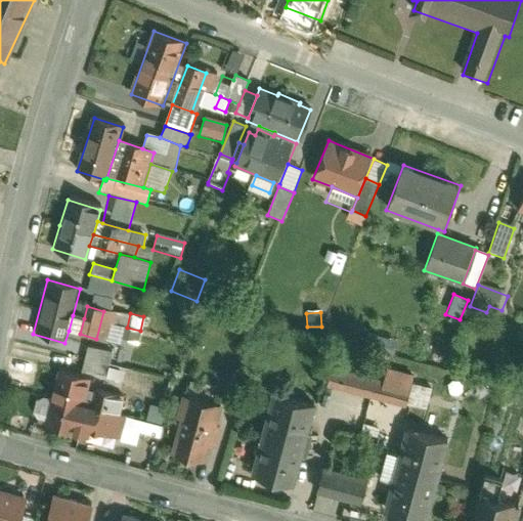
[(84,318),(73,315),(69,331),(80,334),(84,318)]
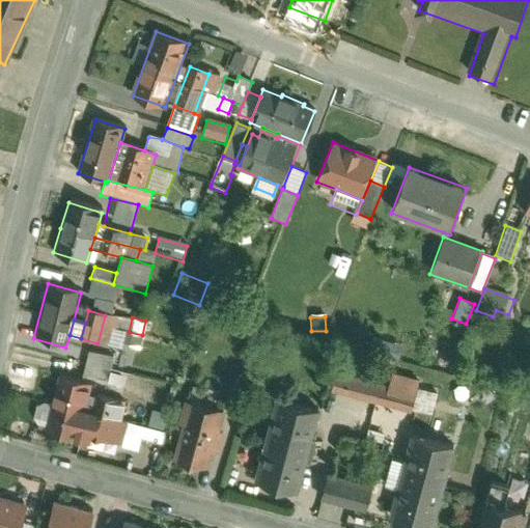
[(139,349),(142,335),(129,332),(116,330),(113,342),(139,349)]
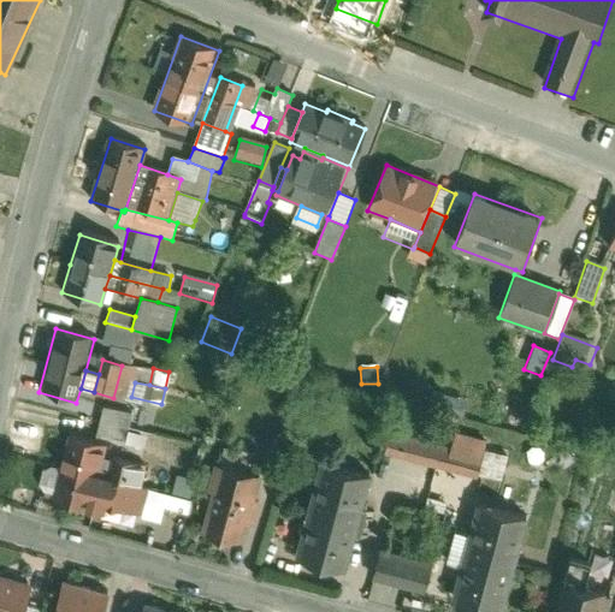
[(100,409),(92,438),(125,446),(130,429),(134,419),(100,409)]
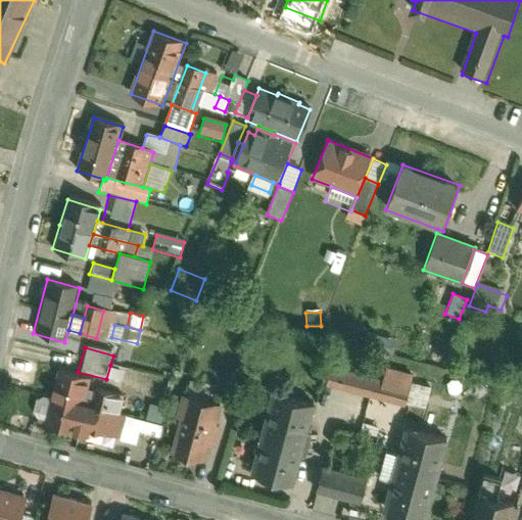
[(232,369),(233,367),(238,368),(242,357),(233,353),(229,368),(232,369)]
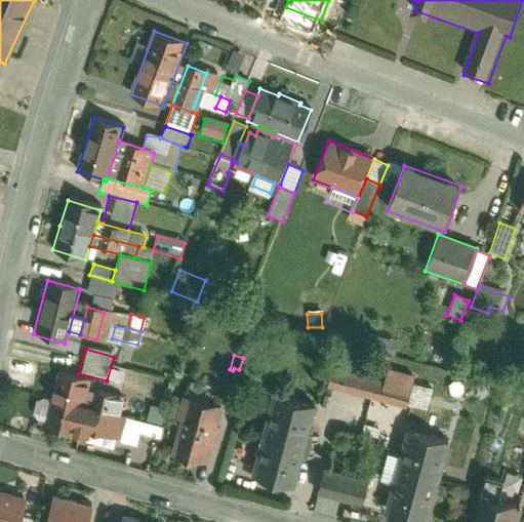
[(332,366),(327,386),(406,408),(406,407),(412,385),(413,377),(388,369),(385,380),(332,366)]
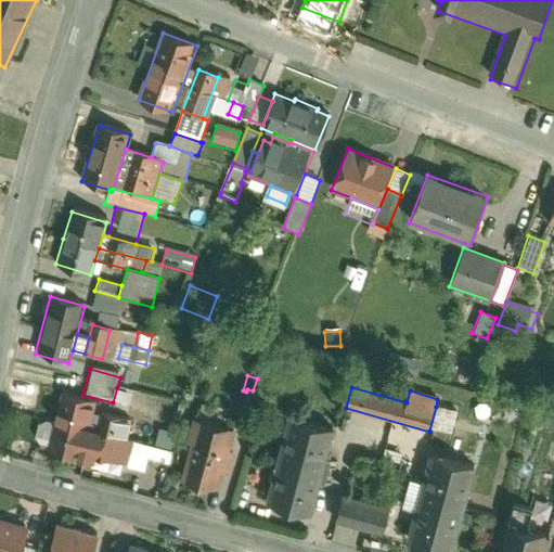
[(246,392),(244,400),(256,403),(258,405),(261,394),(253,390),(247,389),(246,392)]
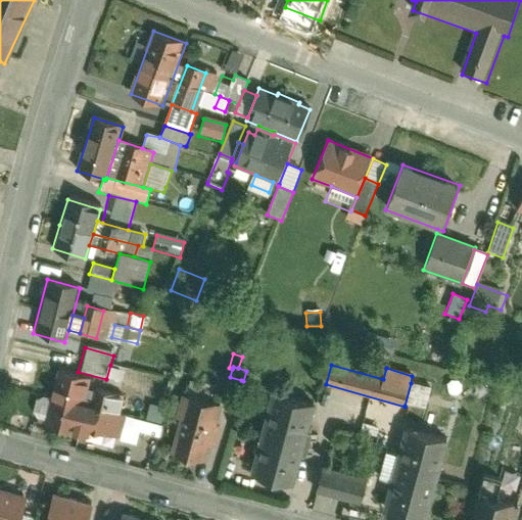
[(87,379),(55,372),(49,400),(44,420),(42,427),(88,438),(89,433),(101,436),(110,397),(110,395),(96,391),(92,409),(81,406),(87,379)]
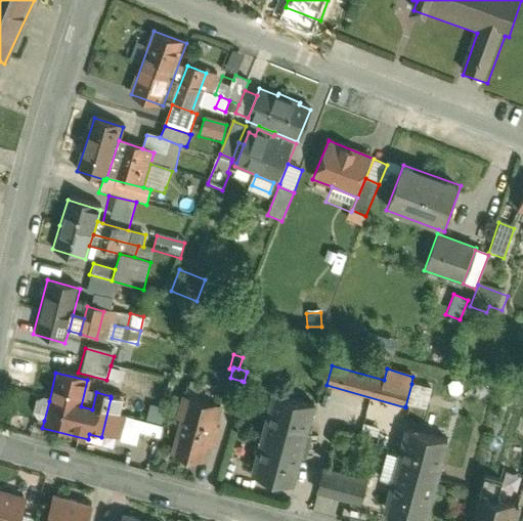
[(242,381),(230,378),(224,398),(235,401),(242,381)]
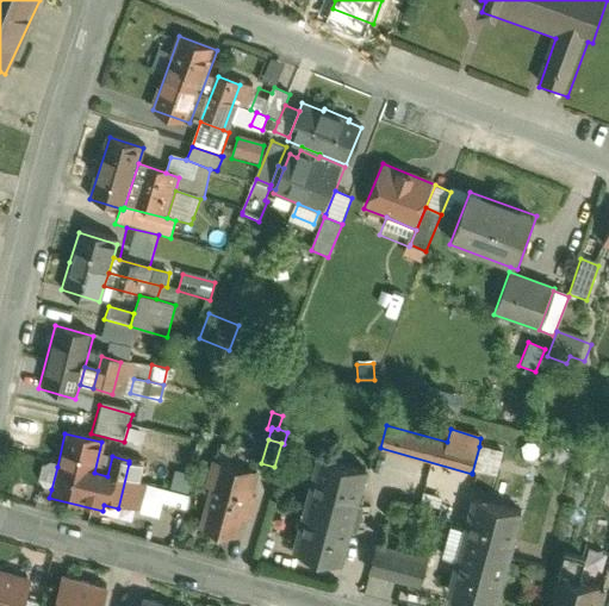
[(221,443),(216,461),(227,464),(232,447),(221,443)]
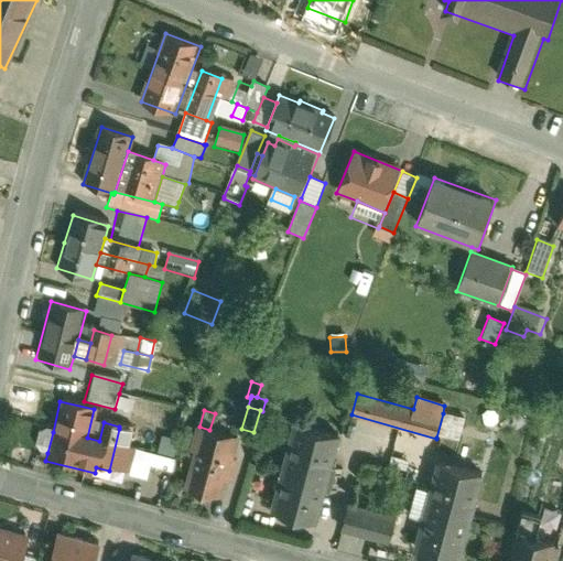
[(443,413),(436,438),(459,444),(465,420),(443,413)]
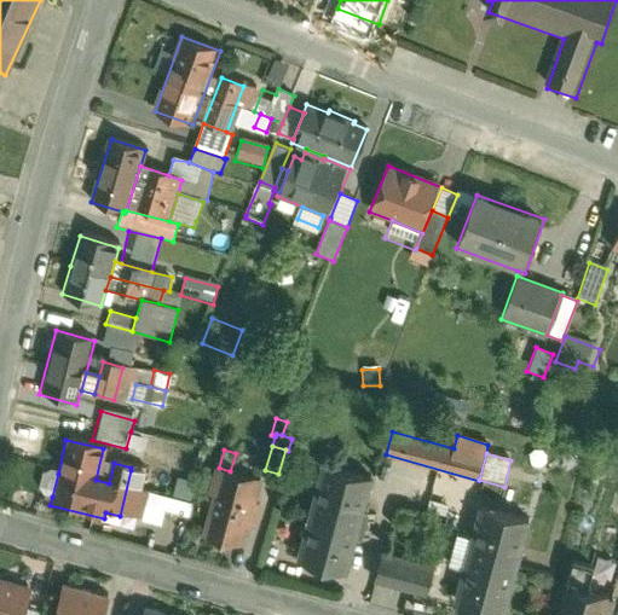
[(376,477),(322,463),(296,561),(351,575),(376,477)]
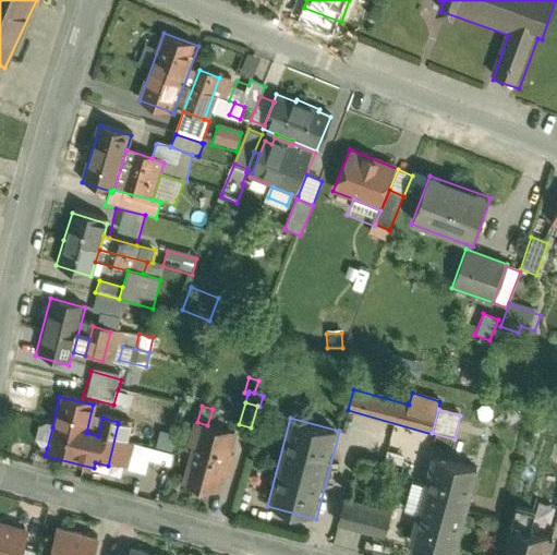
[(207,425),(197,422),(181,483),(217,493),(234,433),(207,425)]
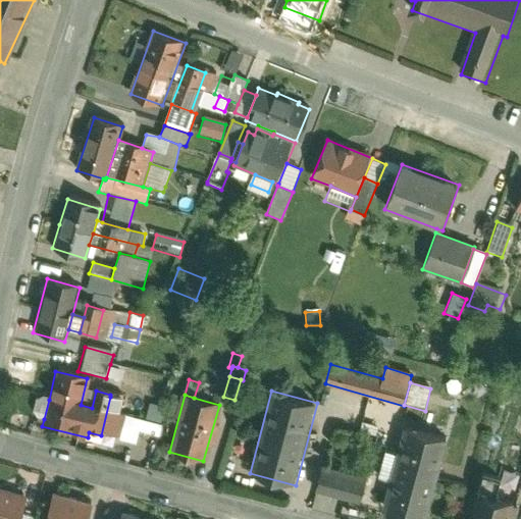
[(44,419),(49,400),(35,396),(32,416),(44,419)]
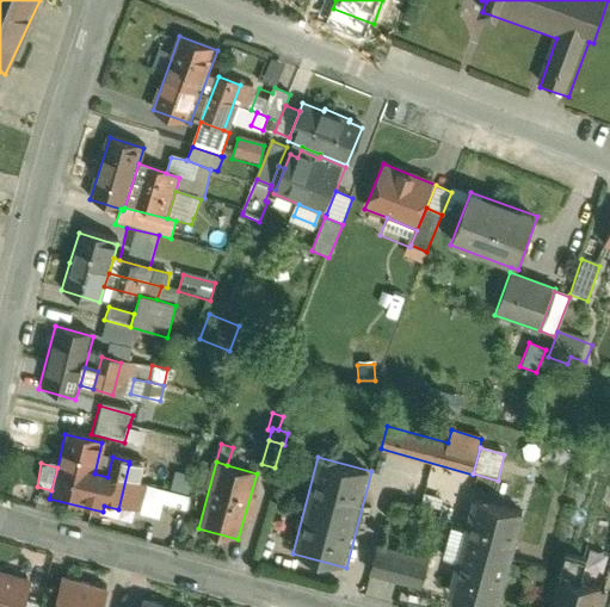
[(143,469),(129,464),(118,509),(140,514),(147,487),(139,483),(143,469)]
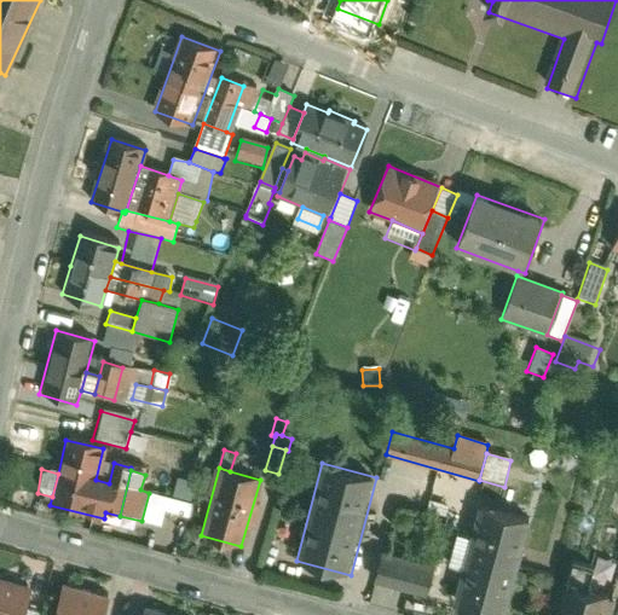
[(192,505),(149,493),(142,521),(161,527),(166,511),(188,517),(192,505)]
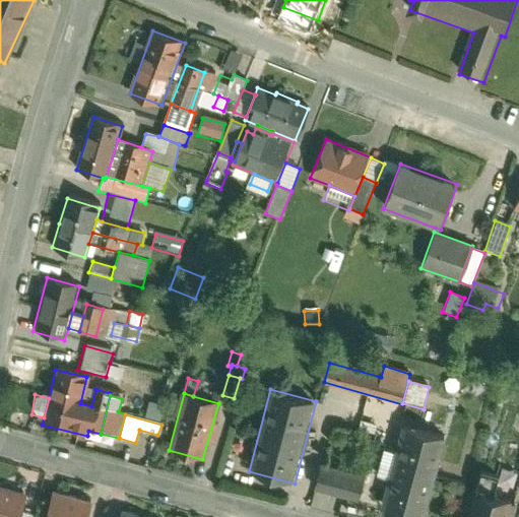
[(407,416),(404,427),(424,433),(427,423),(407,416)]
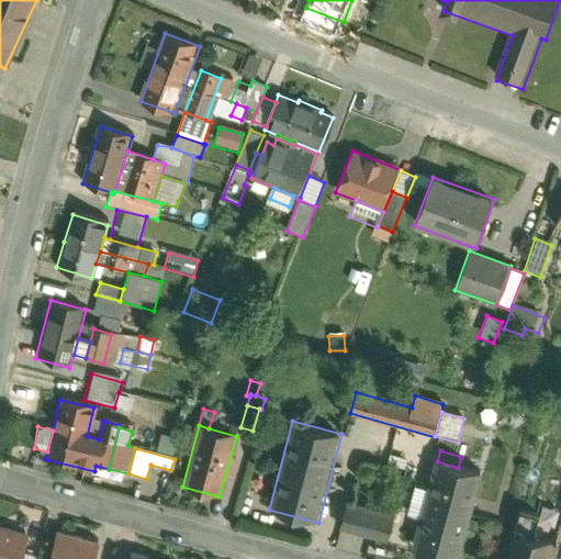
[(458,468),(437,461),(429,489),(421,518),(413,546),(455,558),(458,558),(482,474),(458,468)]
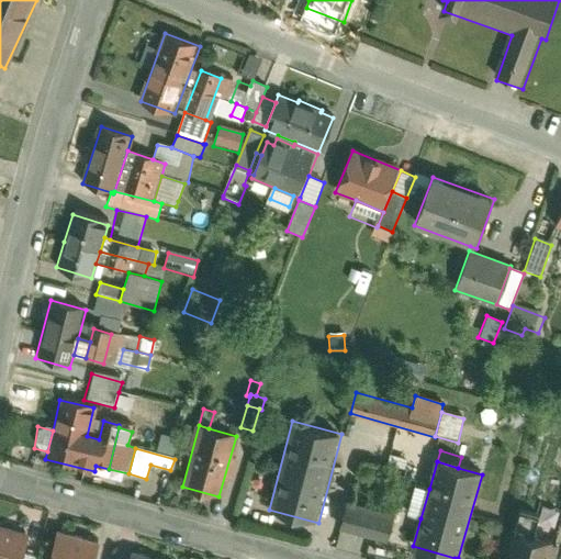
[(421,518),(429,489),(414,484),(405,514),(421,518)]
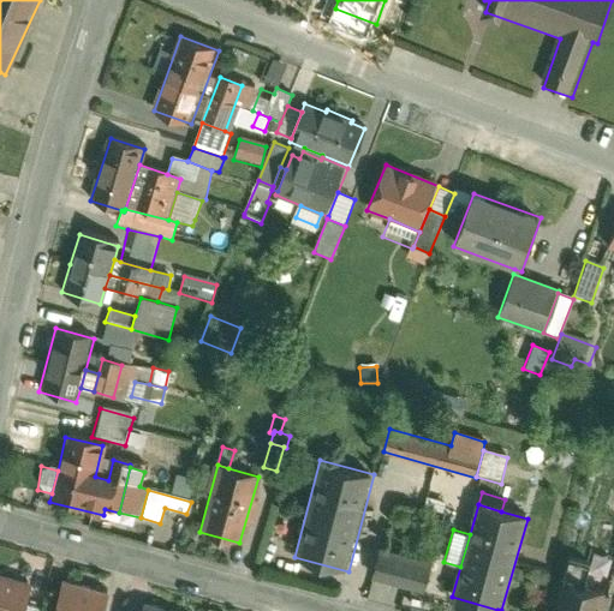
[(379,546),(370,577),(423,592),(431,562),(379,546)]
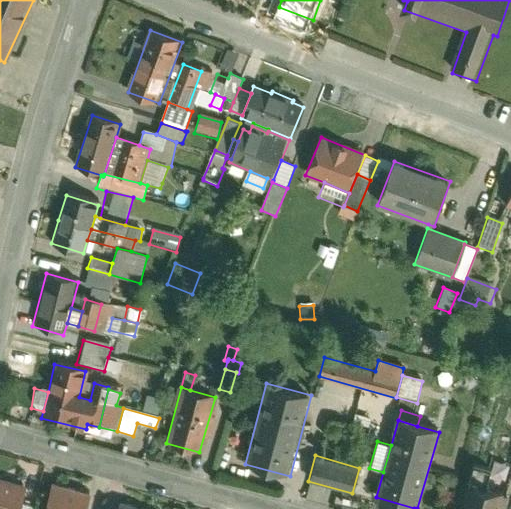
[(468,483),(487,488),(492,469),(473,464),(468,483)]
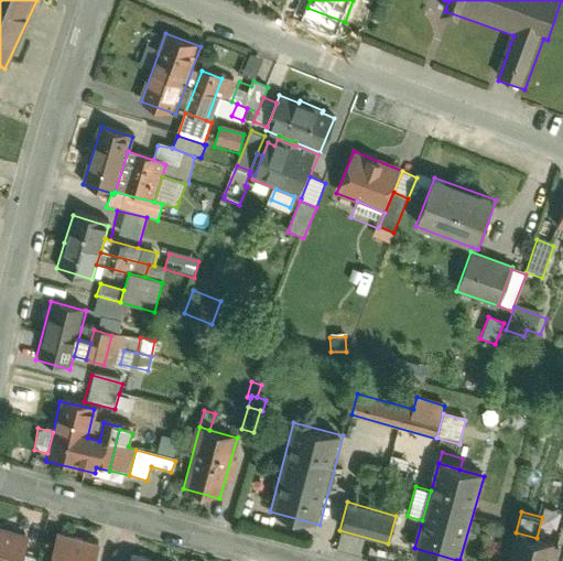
[(20,560),(26,540),(0,531),(0,560),(20,560)]
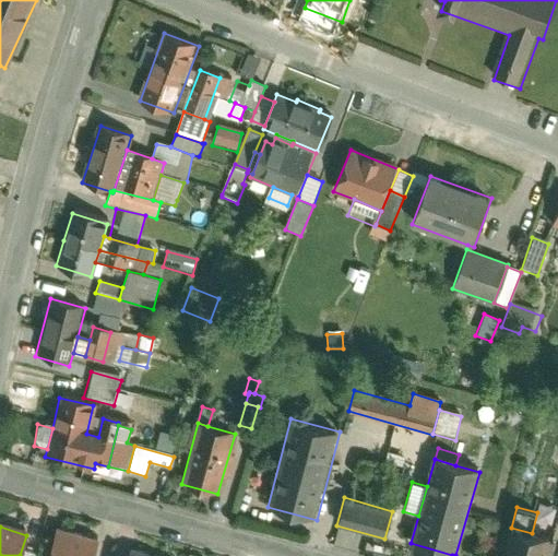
[(532,533),(511,528),(502,555),(551,555),(556,540),(532,533)]
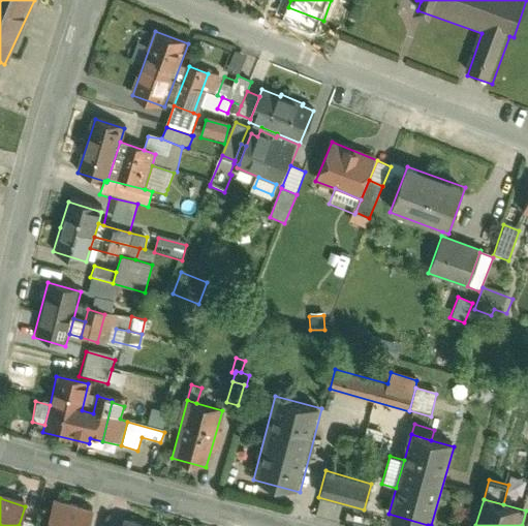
[(87,525),(92,512),(53,500),(44,525),(87,525)]
